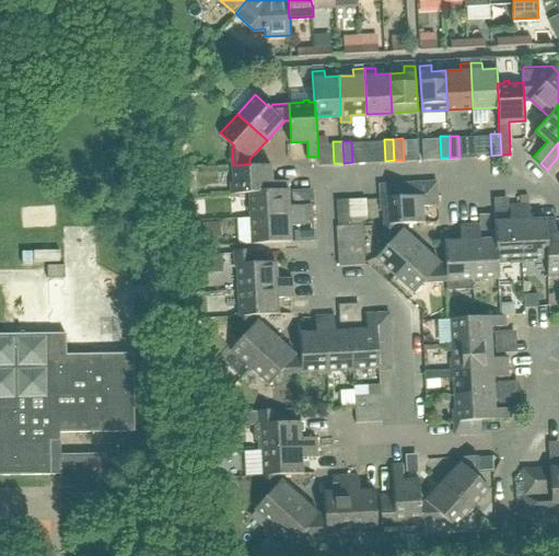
[(363,162),(377,160),(374,146),(360,148),(363,162)]
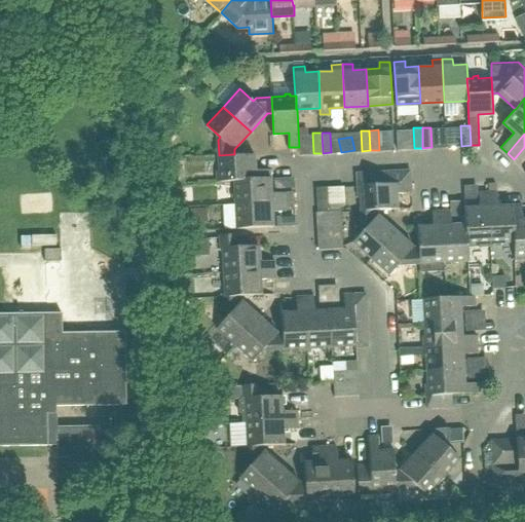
[(271,177),(271,176),(270,168),(256,169),(255,153),(234,154),(219,155),(219,169),(217,169),(217,174),(220,174),(220,180),(234,179),(271,177)]
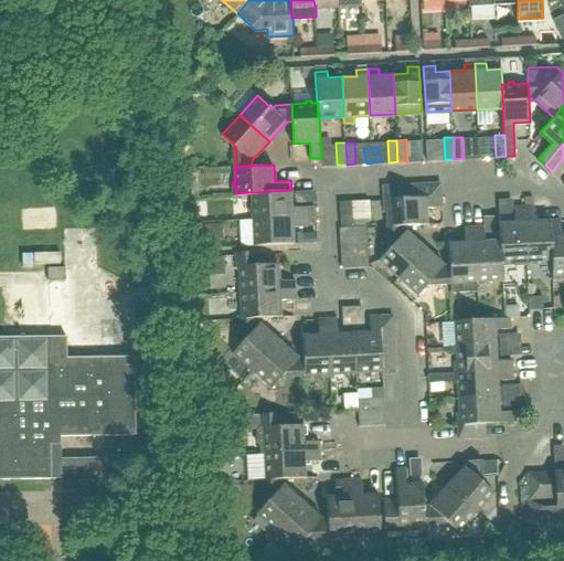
[(413,197),(442,194),(442,181),(413,183),(413,197)]
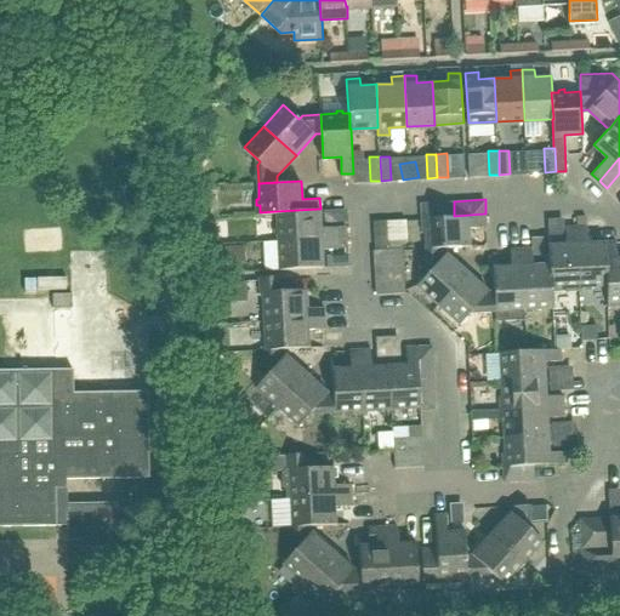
[(425,217),(454,216),(454,201),(422,203),(422,218),(425,217)]
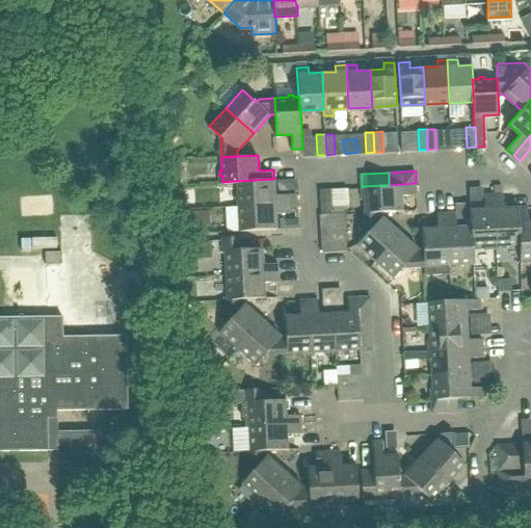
[(237,181),(238,194),(236,194),(236,199),(238,199),(238,205),(297,202),(297,192),(275,193),(274,179),(237,181)]
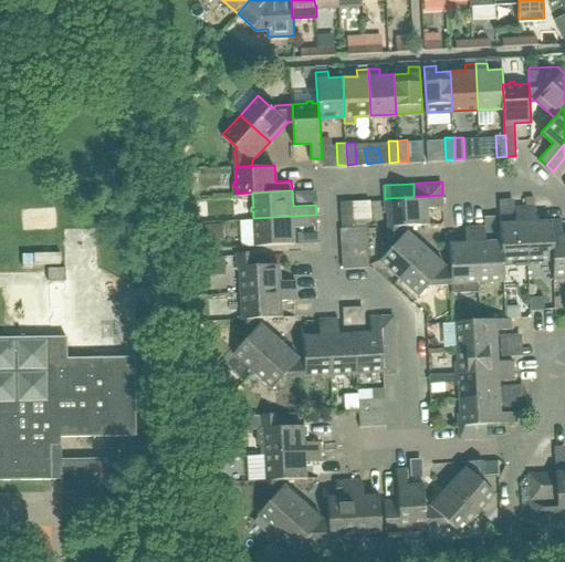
[(387,198),(389,226),(407,225),(428,224),(428,207),(443,206),(442,195),(414,197),(387,198)]
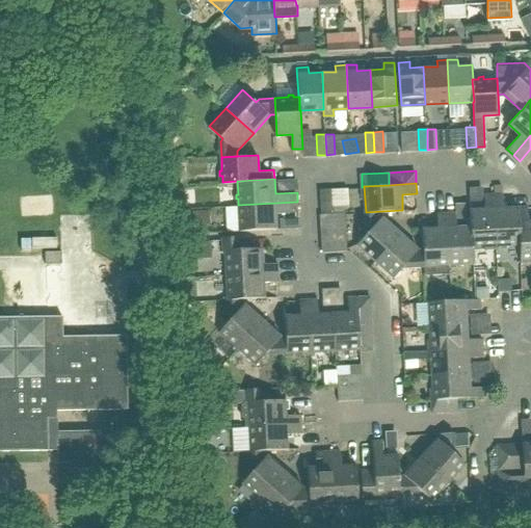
[(321,213),(345,212),(344,202),(334,203),(333,187),(320,187),(321,213)]
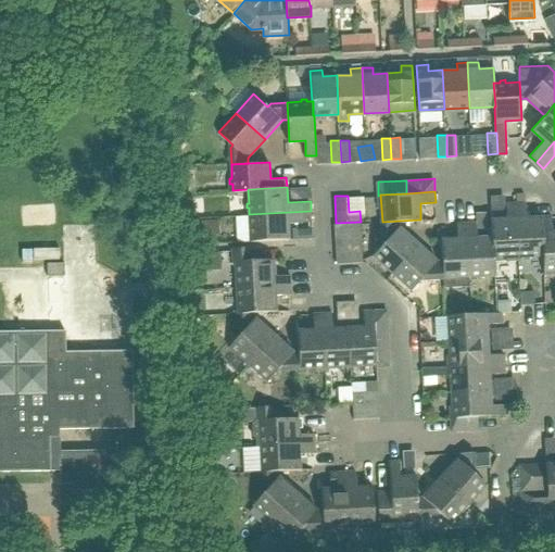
[(477,221),(467,222),(469,276),(476,275),(476,277),(481,277),(481,275),(495,274),(494,256),(508,256),(508,259),(513,259),(513,255),(519,255),(516,201),(507,202),(507,217),(491,218),(492,236),(477,236),(477,221)]
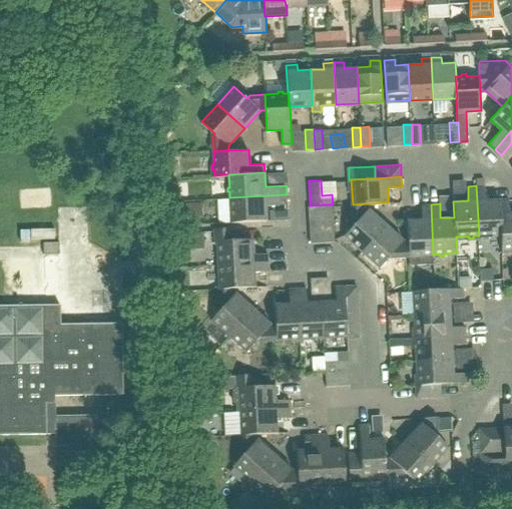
[(485,185),(476,185),(479,235),(485,235),(485,237),(489,237),(489,235),(501,234),(502,234),(500,198),(486,199),(485,185)]
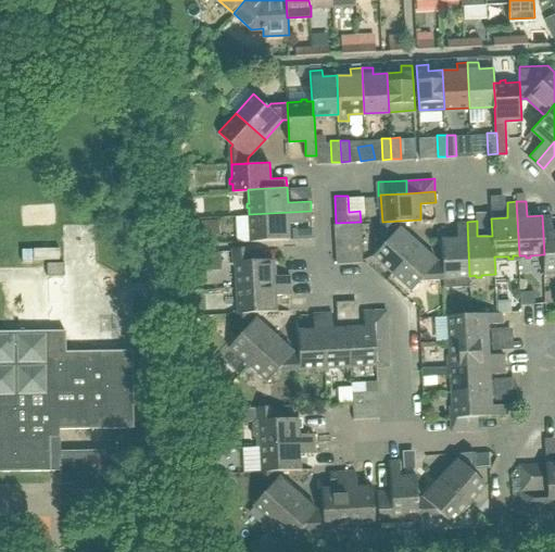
[(250,225),(251,240),(289,238),(289,222),(312,221),(311,211),(249,214),(250,221),(248,221),(248,225),(250,225)]
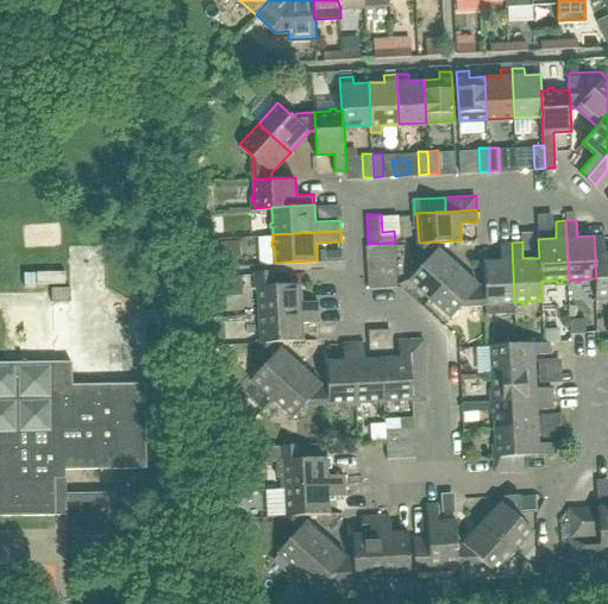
[(607,252),(606,252),(605,236),(596,236),(594,236),(596,278),(595,278),(596,295),(605,295),(605,297),(607,296),(607,252)]
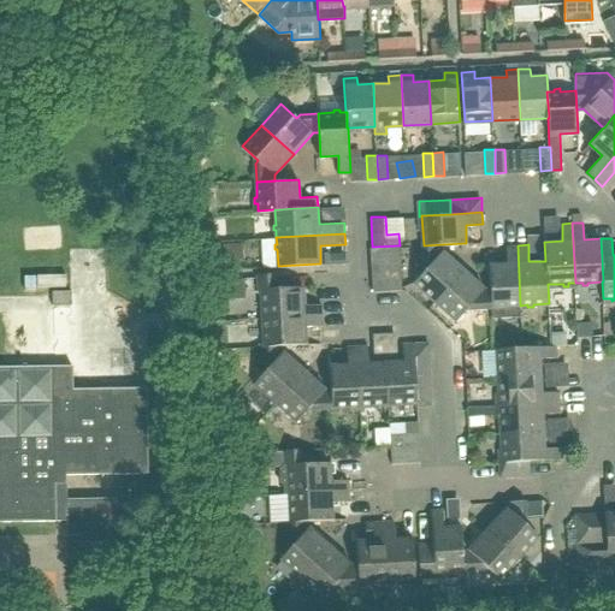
[(414,282),(435,301),(463,268),(443,250),(443,244),(424,245),(425,262),(427,266),(414,282)]
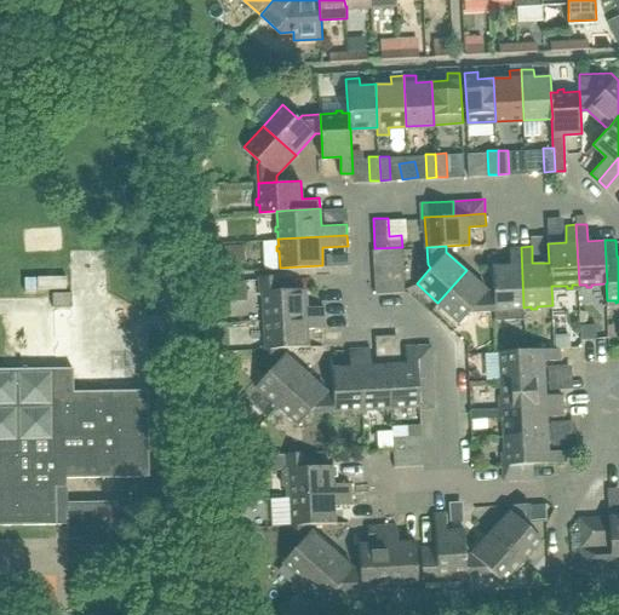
[(373,248),(374,263),(403,262),(402,247),(374,248),(373,248)]
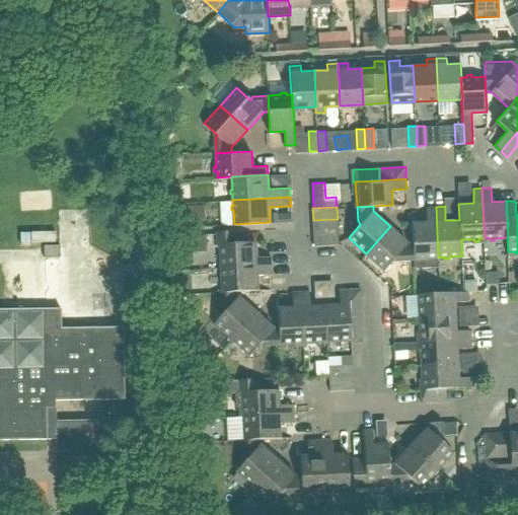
[(436,207),(427,207),(428,221),(413,222),(414,242),(415,259),(414,259),(415,266),(438,264),(438,258),(436,207)]
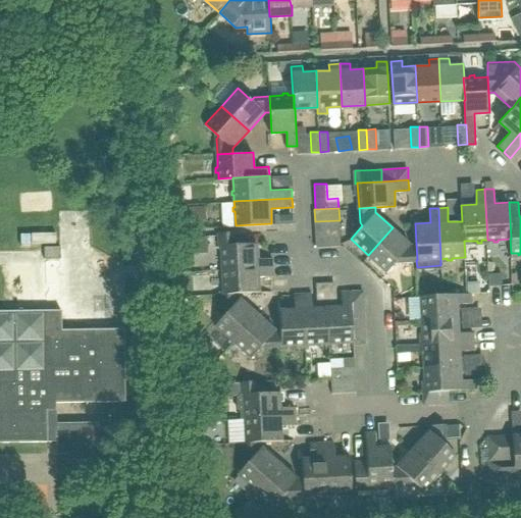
[(340,232),(340,220),(315,221),(315,234),(340,232)]
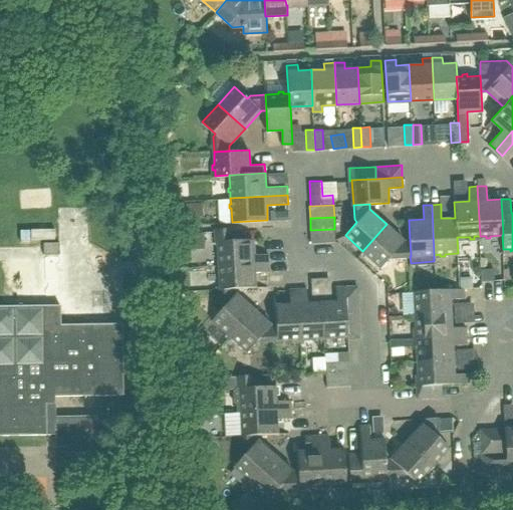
[(405,240),(387,224),(362,251),(380,267),(393,254),(396,257),(410,256),(411,256),(410,240),(405,240)]
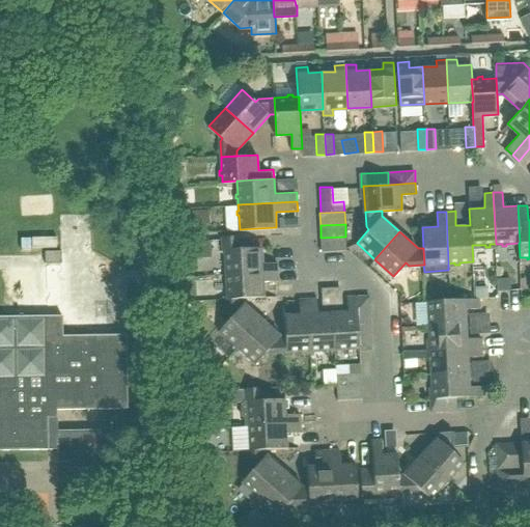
[(32,236),(32,246),(57,245),(57,234),(50,234),(32,236)]
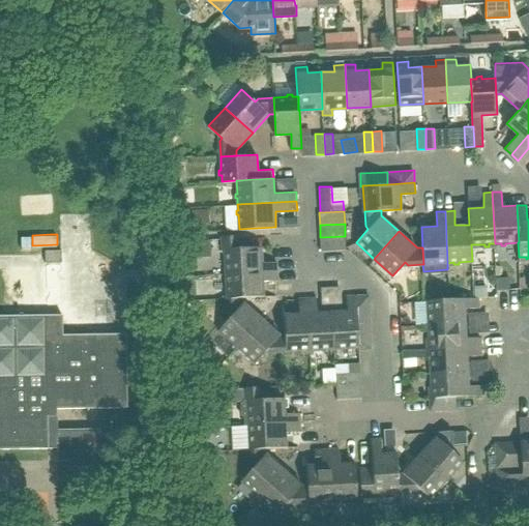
[(248,246),(247,234),(222,235),(223,238),(212,238),(213,249),(225,249),(225,247),(248,246)]
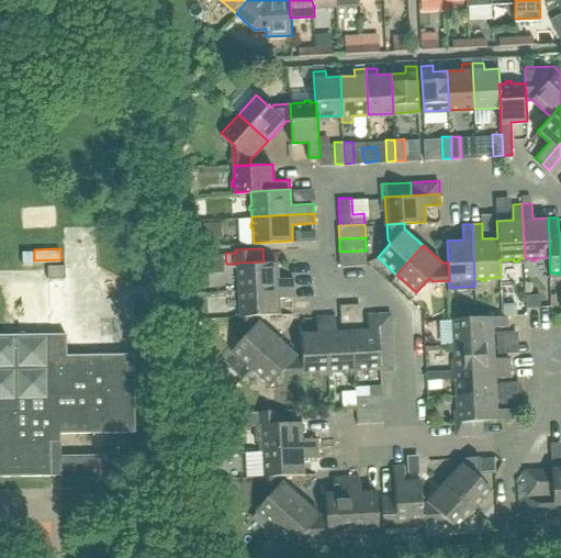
[(367,264),(366,250),(339,252),(340,265),(367,264)]
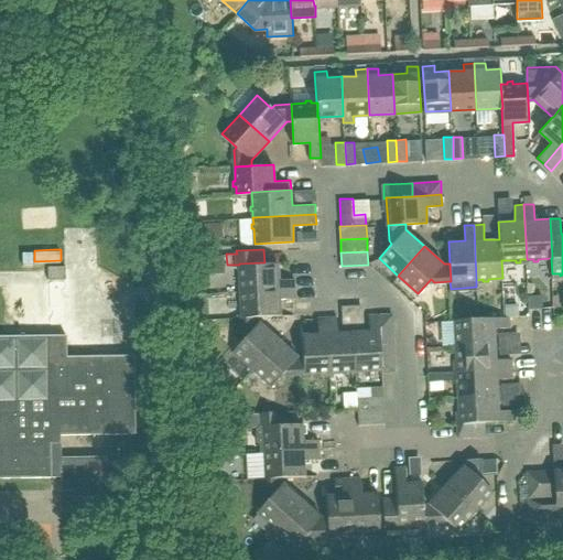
[(279,262),(264,262),(239,264),(239,265),(240,279),(238,279),(238,284),(240,284),(240,290),(295,288),(295,278),(279,278),(279,262)]
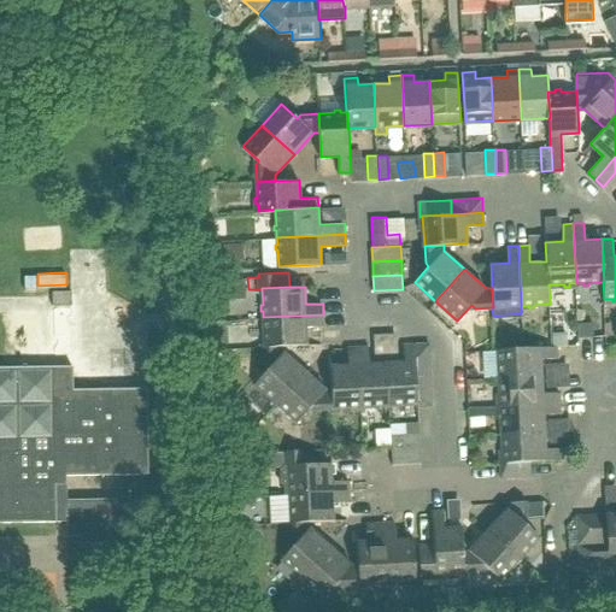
[(72,304),(72,289),(53,290),(53,305),(72,304)]
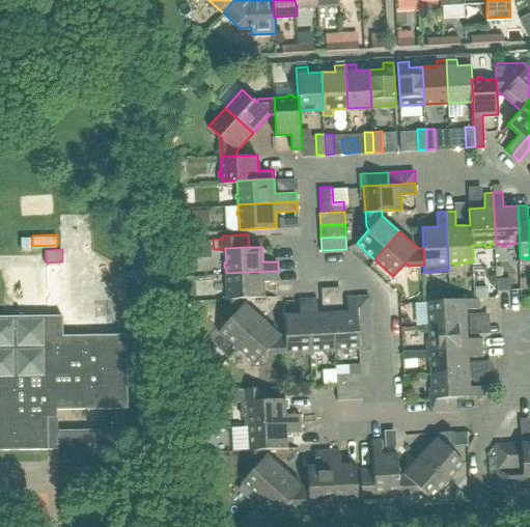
[(227,298),(244,297),(265,296),(263,280),(279,279),(278,271),(226,273),(227,279),(224,279),(225,283),(227,283),(227,298)]
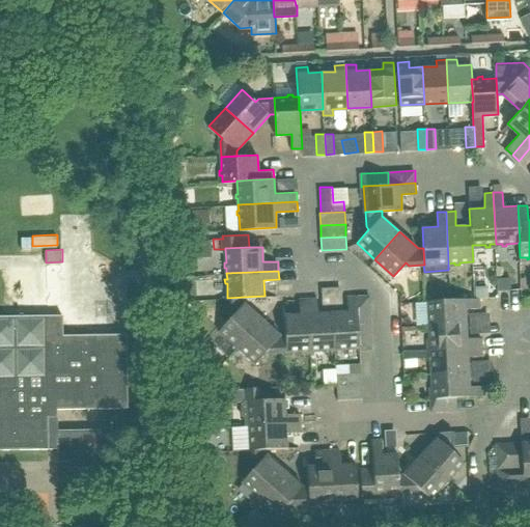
[(349,310),(333,311),(335,349),(349,348),(349,350),(354,350),(354,348),(359,348),(360,347),(359,322),(357,295),(347,296),(349,310)]
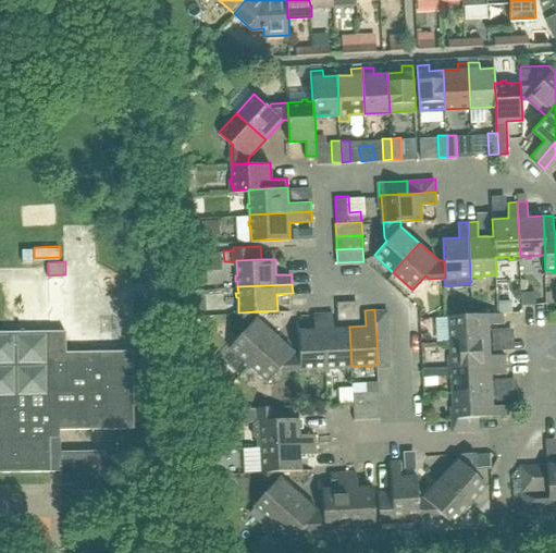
[(374,309),(377,338),(390,338),(387,309),(374,309)]
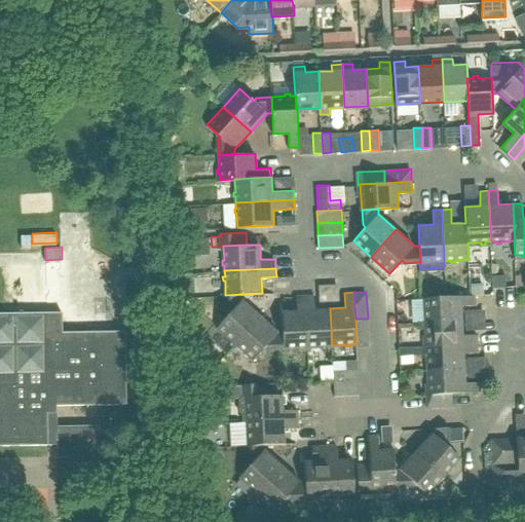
[(242,299),(241,294),(225,295),(226,310),(229,312),(217,326),(235,342),(260,315),(242,299)]
